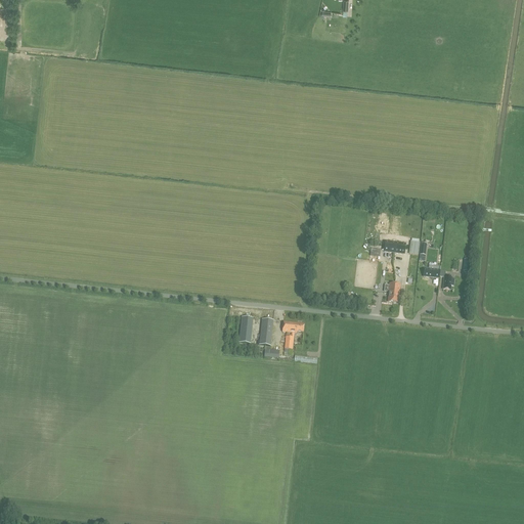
[(405,245),(385,242),(384,252),(404,255),(405,245)]
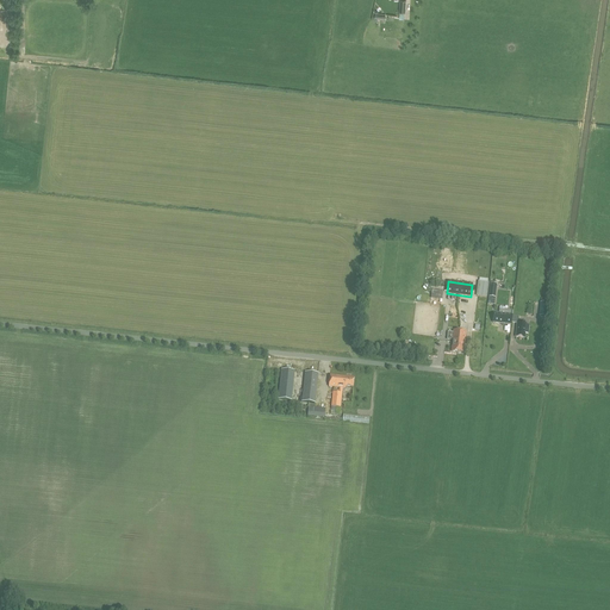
[(477,296),(486,297),(489,284),(487,284),(479,282),(477,296)]
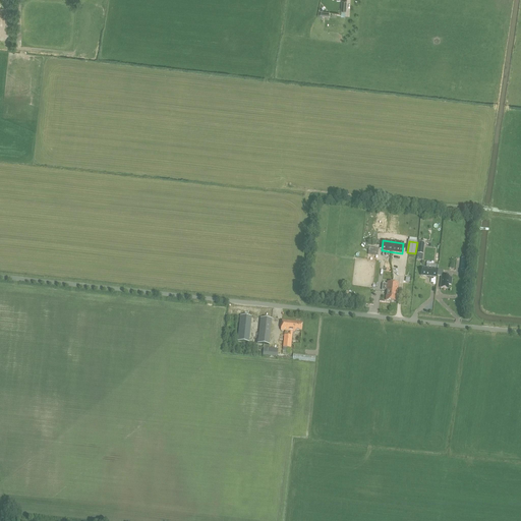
[(438,276),(439,270),(438,270),(439,265),(426,264),(426,268),(422,268),(421,276),(432,277),(432,275),(438,276)]
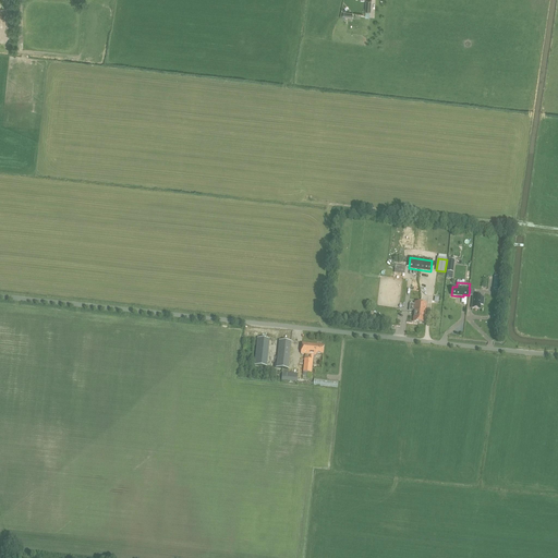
[(470,289),(469,295),(473,295),(472,308),(480,310),(481,305),(483,305),(484,301),(481,301),(482,296),(481,296),(481,293),(474,293),(474,290),(470,289)]
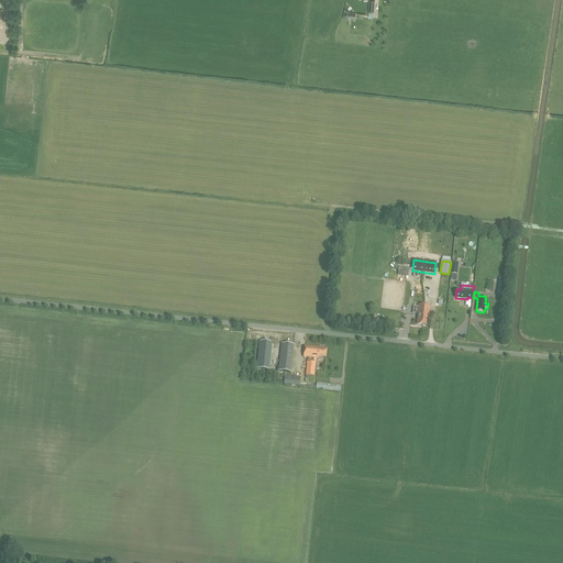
[(256,368),(267,370),(271,342),(260,341),(256,368)]
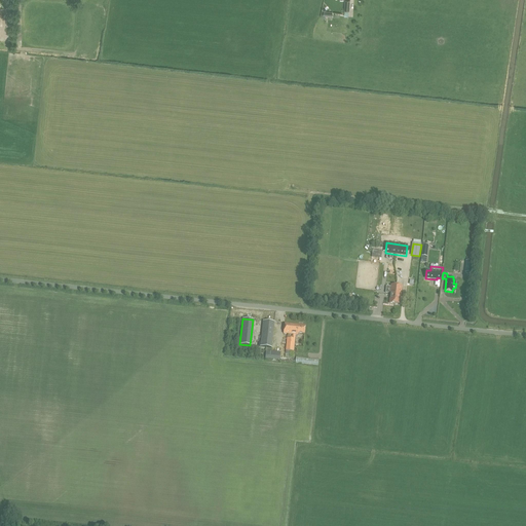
[(260,346),(271,348),(274,323),(263,321),(261,343),(260,346)]
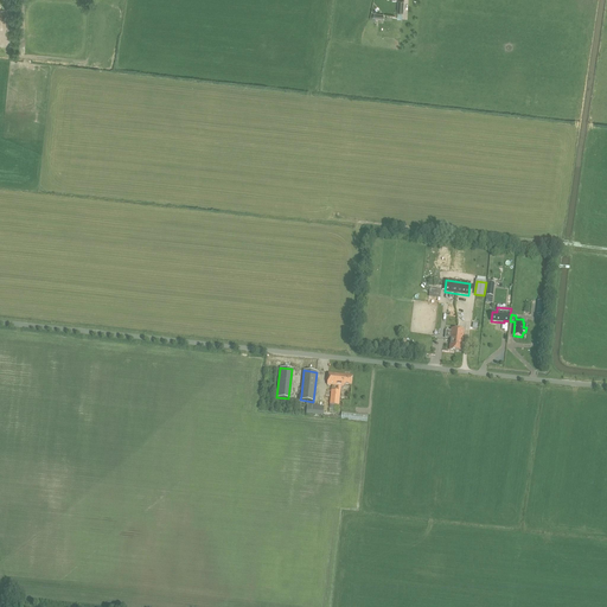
[(327,385),(337,387),(342,387),(344,387),(344,385),(351,385),(352,376),(328,374),(327,385)]
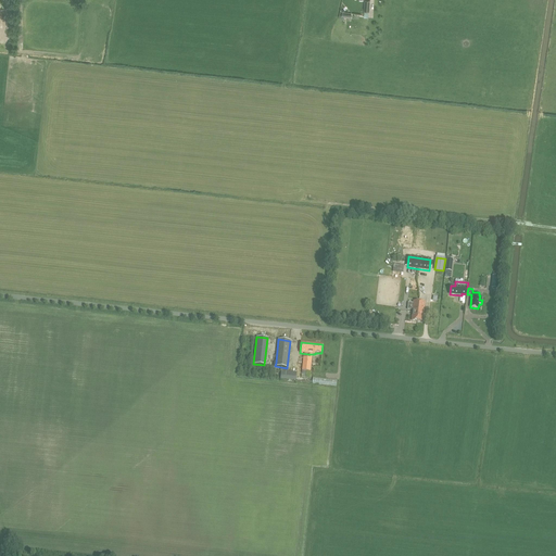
[(313,354),(308,354),(308,358),(303,357),(302,370),(311,371),(312,358),(313,354)]
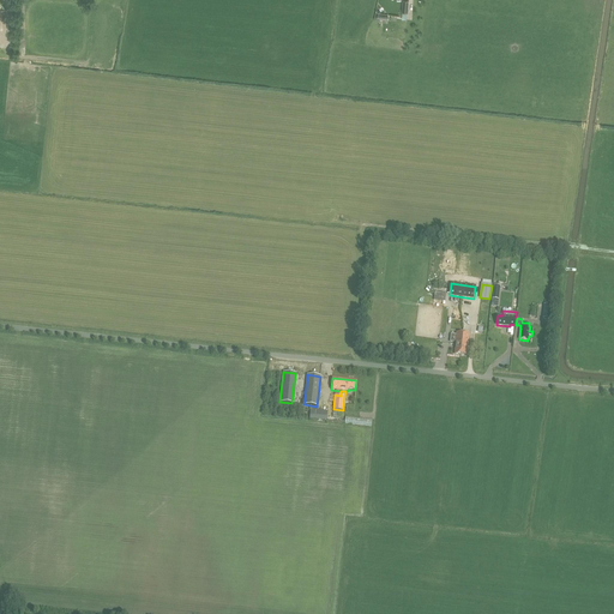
[(327,411),(317,410),(317,408),(311,408),(311,409),(309,417),(326,420),(327,411)]
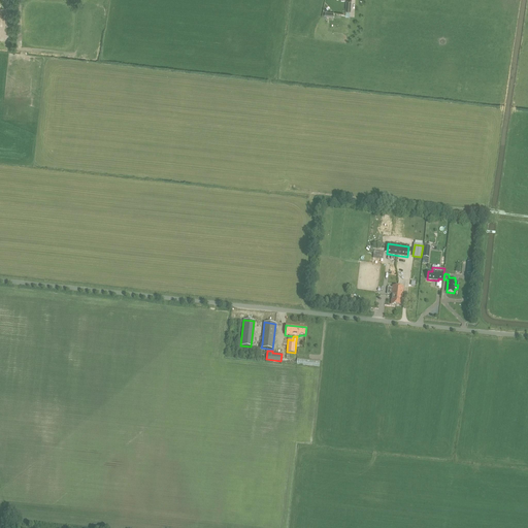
[(297,357),(296,364),(319,367),(320,360),(297,357)]
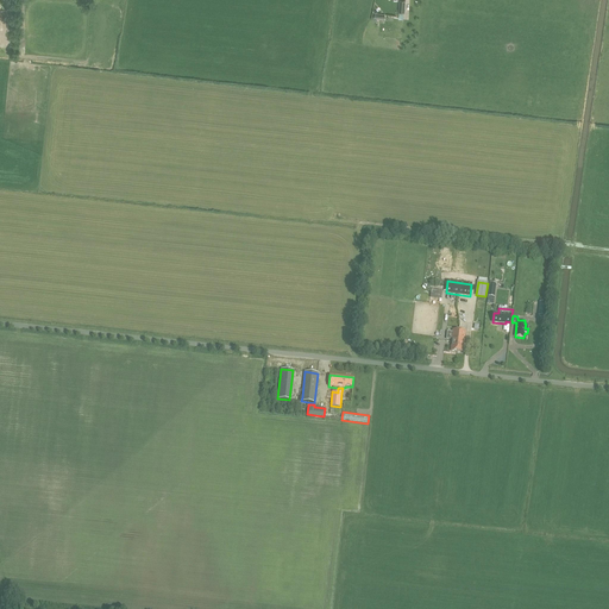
All buildings are outlined.
